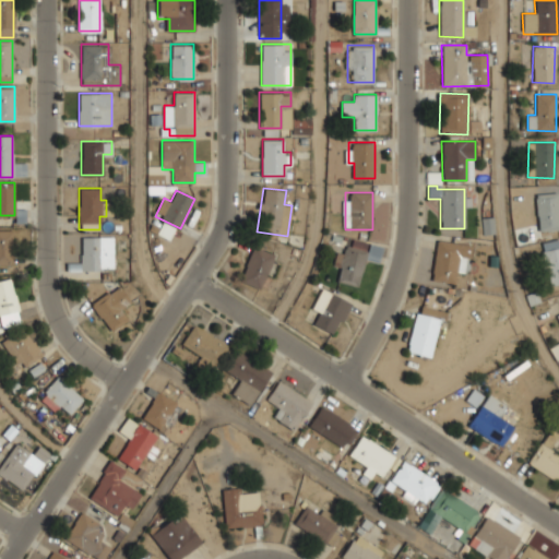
[(558,230),(558,216),(558,193),(536,194),(537,232),(558,230)]
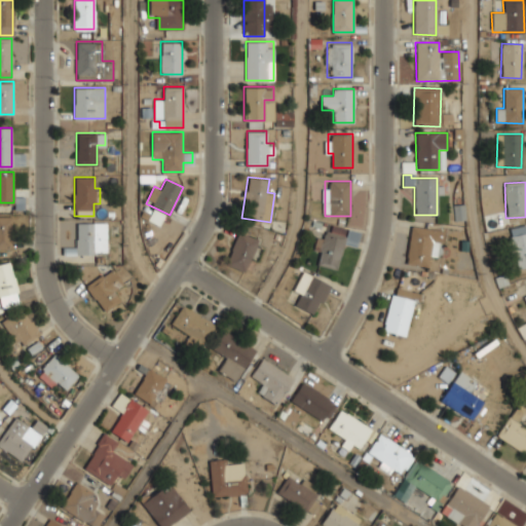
[(0,217),(0,249),(10,250),(11,218),(0,217)]
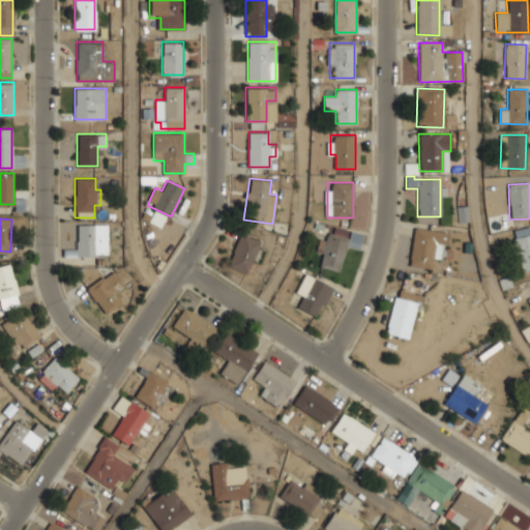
[(76,256),(108,256),(108,224),(76,224),(76,256)]
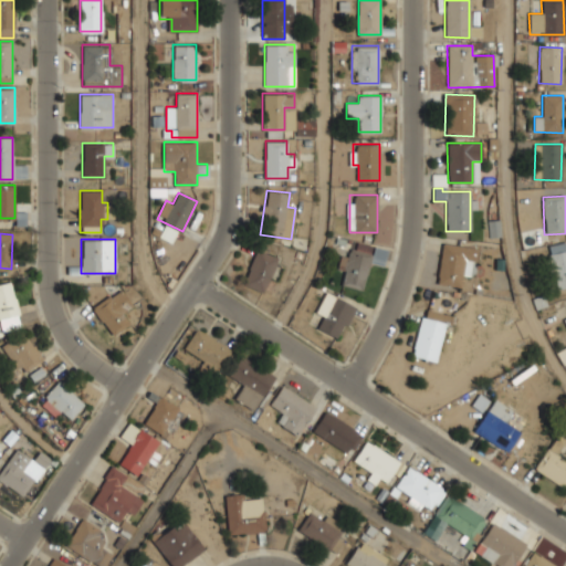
[(338,270),(345,272),(343,284),(364,290),(370,262),(384,265),(387,249),(356,241),(353,253),(343,251),(338,270)]
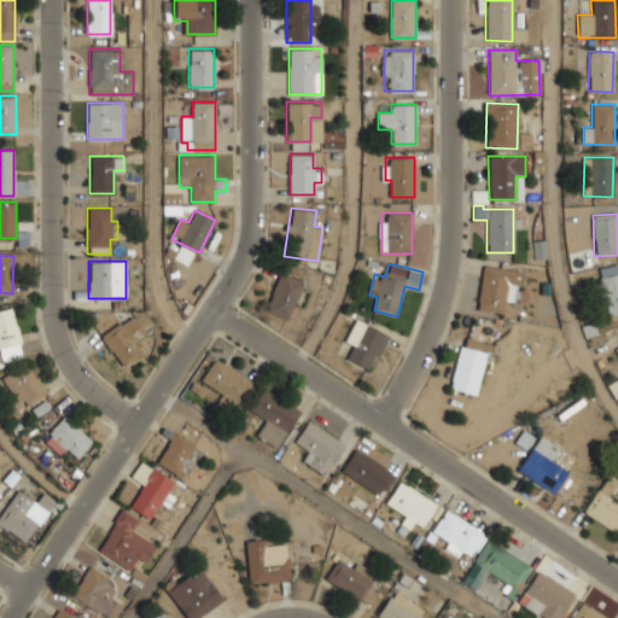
[(502,314),(507,284),(518,286),(520,272),(483,264),(476,309),(502,314)]
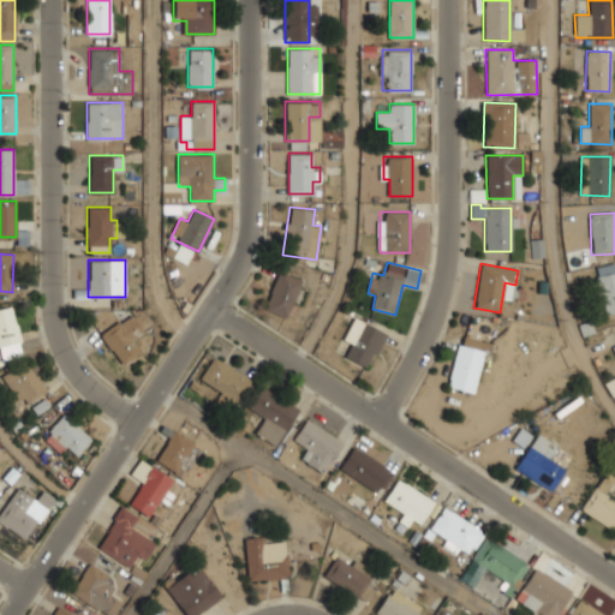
[(614,311),(614,263),(595,267),(604,315),(614,311)]
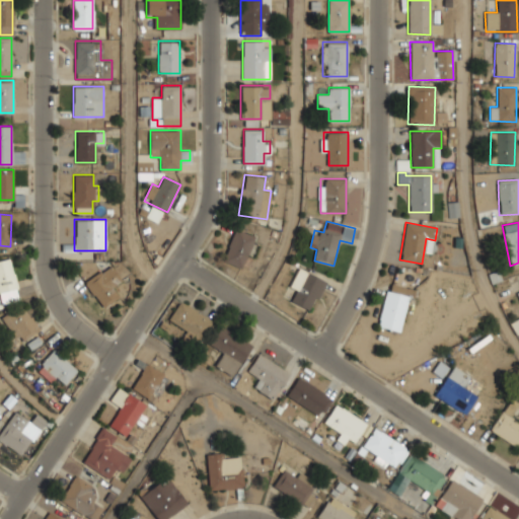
[(223,261),(242,268),(254,236),(235,229),(223,261)]
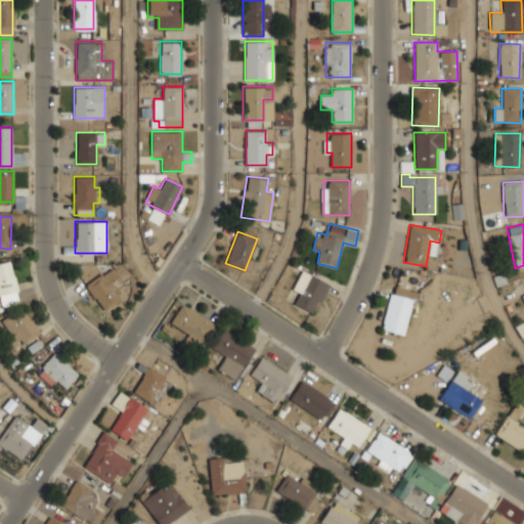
[(0,296),(2,304),(20,299),(10,260),(0,262),(0,296)]
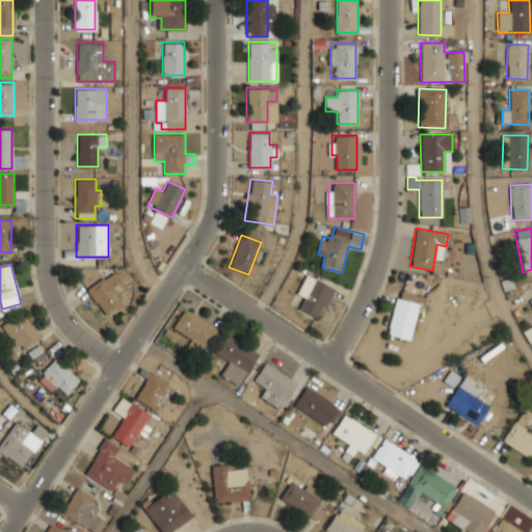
[(123,286),(111,271),(86,291),(107,316),(123,303),(114,293),(123,286)]
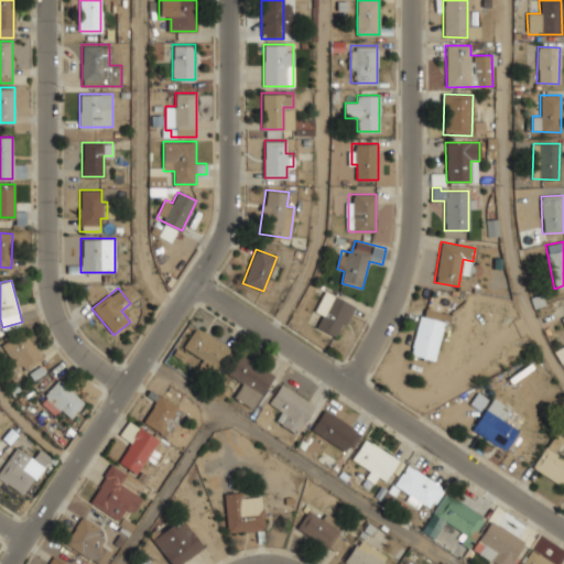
[(314,312),(323,316),(317,326),(338,337),(355,304),(325,290),(314,312)]
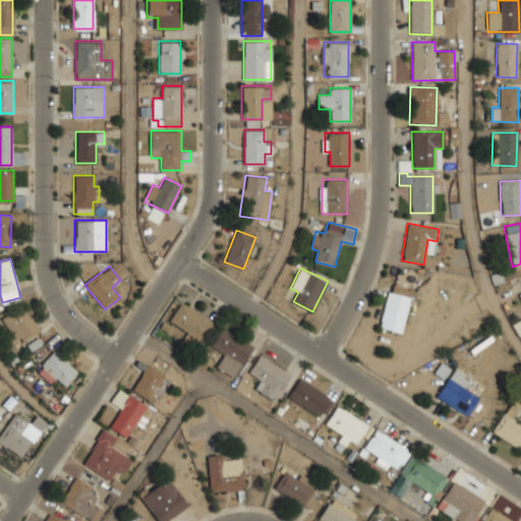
[(379,328),(401,334),(413,290),(390,284),(379,328)]
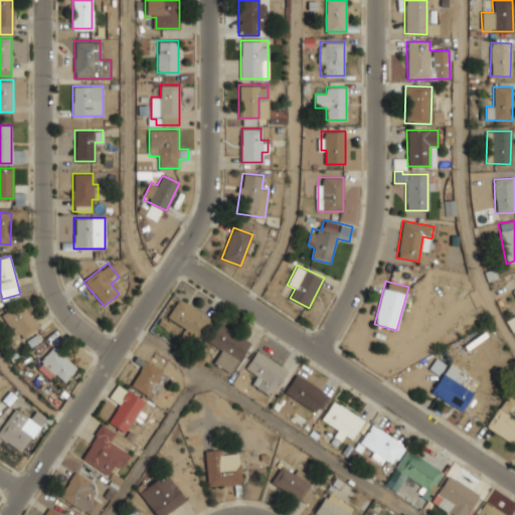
[(181,334),(190,341),(207,317),(179,298),(166,317),(184,329),(181,334)]
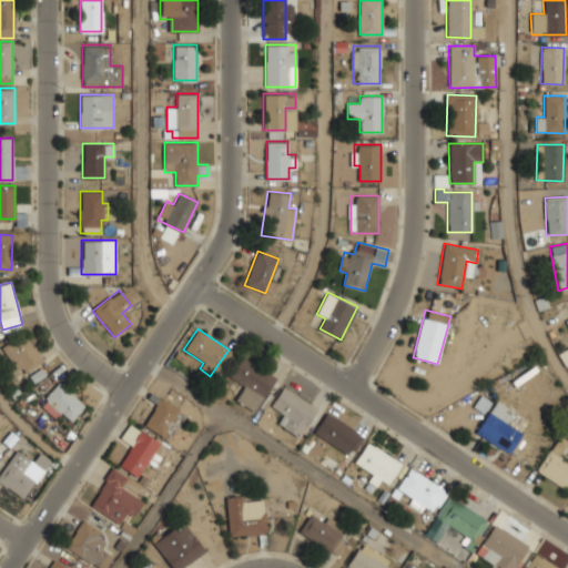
[(21,376),(44,362),(24,331),(1,346),(21,376)]
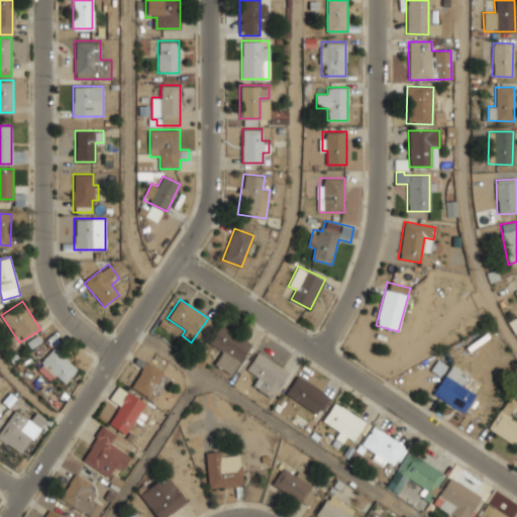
[(214,365),(231,375),(250,344),(219,325),(208,343),(221,351),(214,365)]
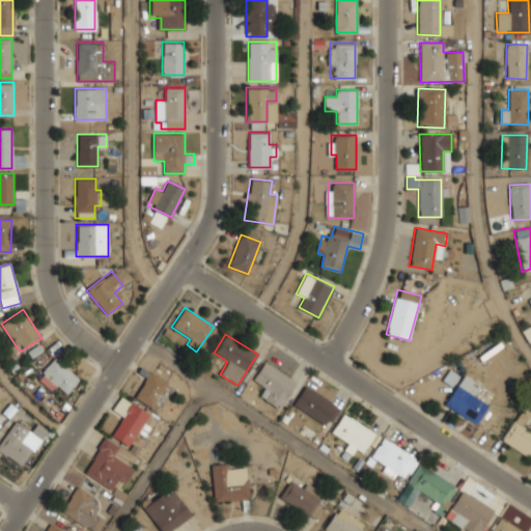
[(66,393),(80,379),(56,357),(37,376),(53,391),(58,386),(66,393)]
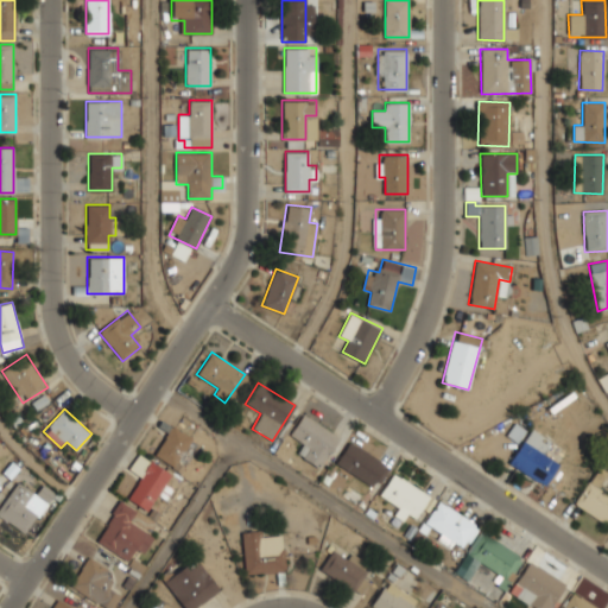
[(339,435),(301,415),(290,436),(303,443),(296,455),(321,468),(339,435)]
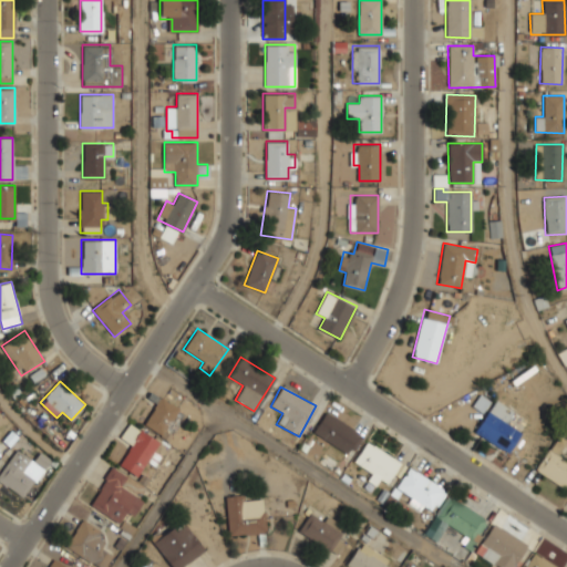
[(163,436),(178,408),(158,398),(143,425),(163,436)]
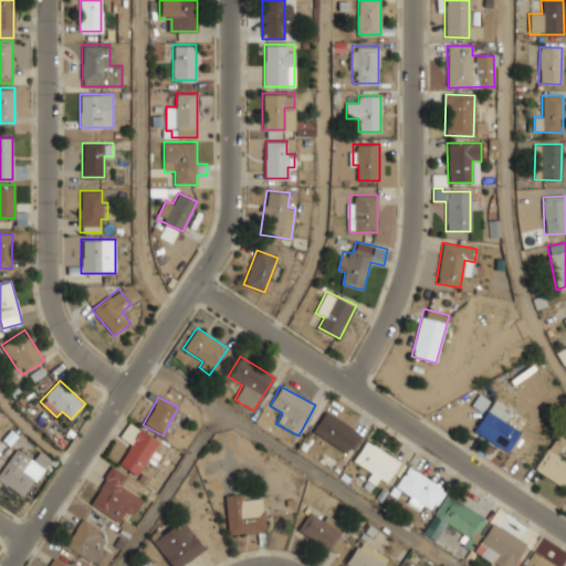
[(520,430),(505,422),(512,409),(492,398),(474,433),(509,452),(520,430)]
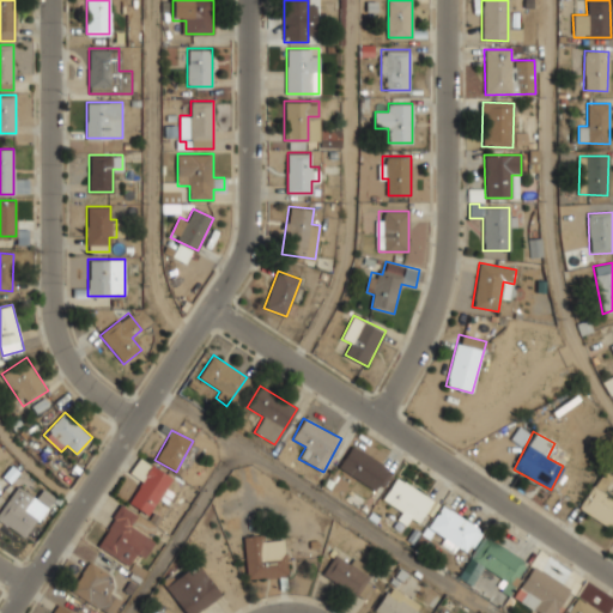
[(392,472),(353,444),(338,466),(376,493),(392,472)]
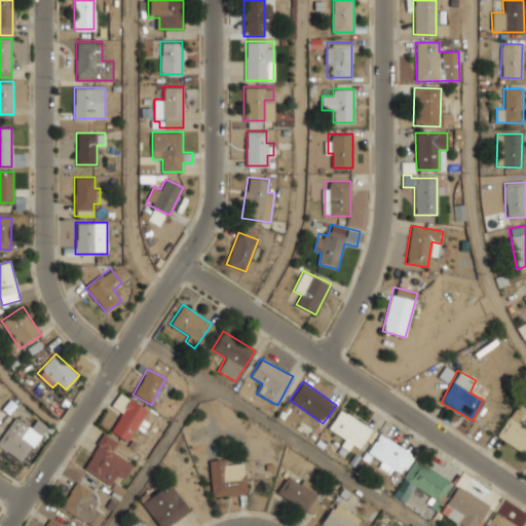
[(147,409),(118,393),(111,407),(121,412),(110,431),(128,442),(147,409)]
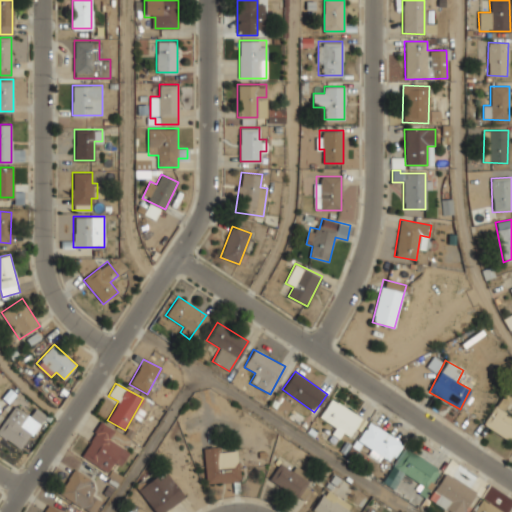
[(319,418),(335,427),(331,435),(339,439),(342,433),(350,437),(361,416),(329,399),(319,418)]
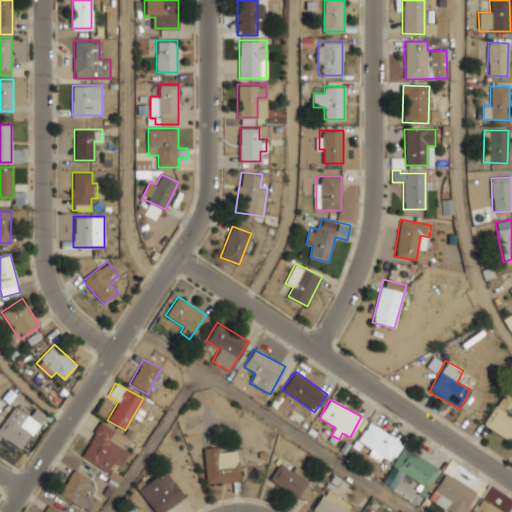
[(504,406),(497,401),(483,424),(511,442),(511,416),(501,410),(504,406)]
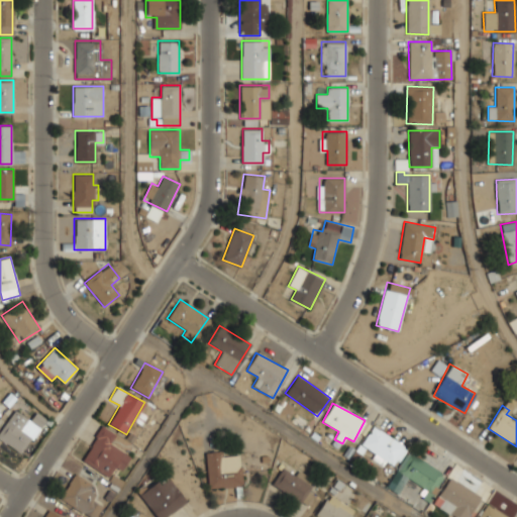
[(0,439),(22,452),(39,425),(14,409),(0,430),(0,439)]
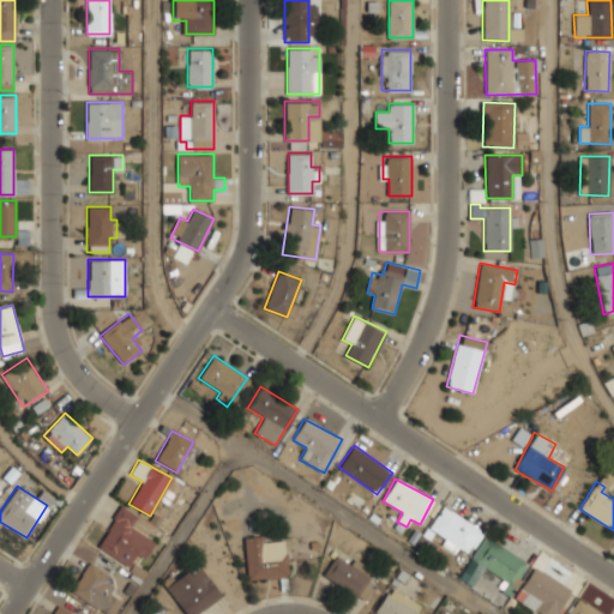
[(144,559),(154,542),(130,528),(137,516),(121,506),(96,547),(127,567),(136,554),(144,559)]
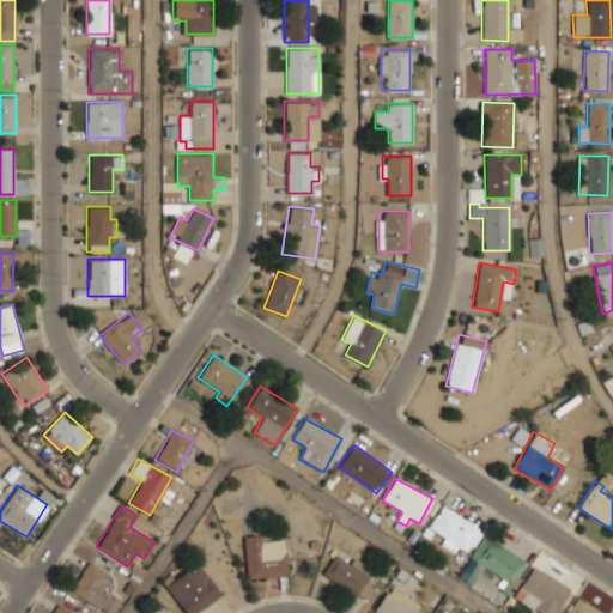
[(467,553),(481,530),(442,505),(428,527),(444,538),(439,545),(453,552),(456,547),(467,553)]
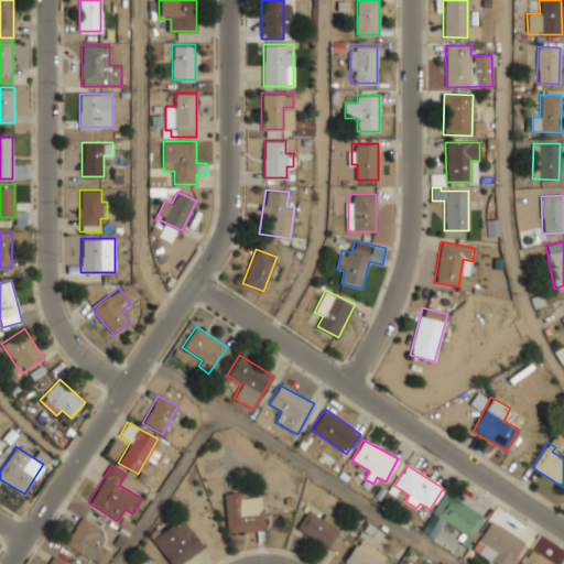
[(263,510),(242,510),(241,492),(225,494),(226,532),(264,531),(263,510)]
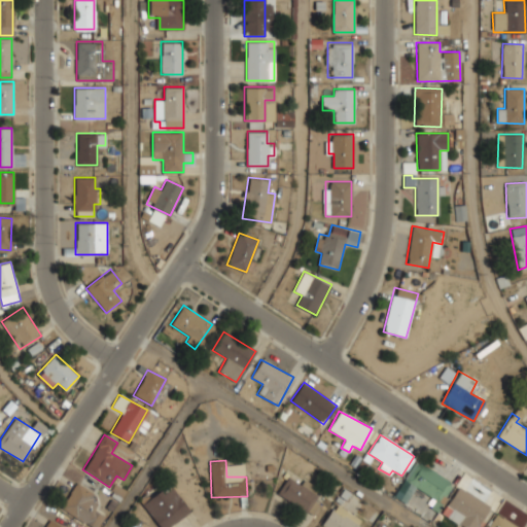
[(435,499),(430,508),(437,513),(454,484),(415,460),(394,496),(406,503),(415,488),(435,499)]
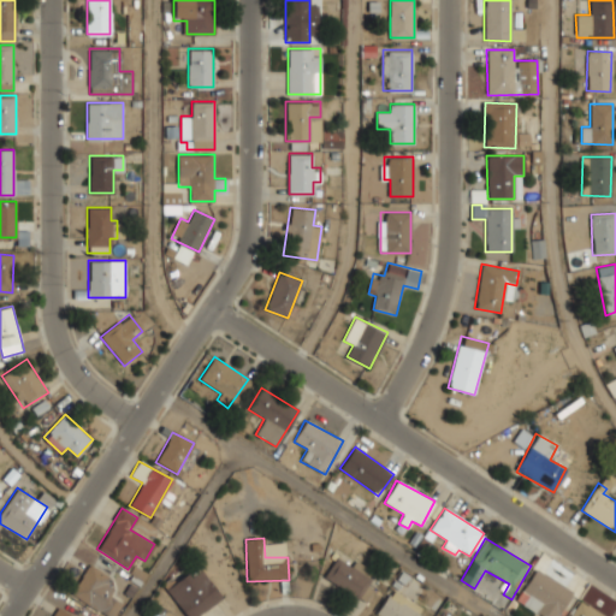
[(335,560),(324,578),(365,603),(375,585),(335,560)]
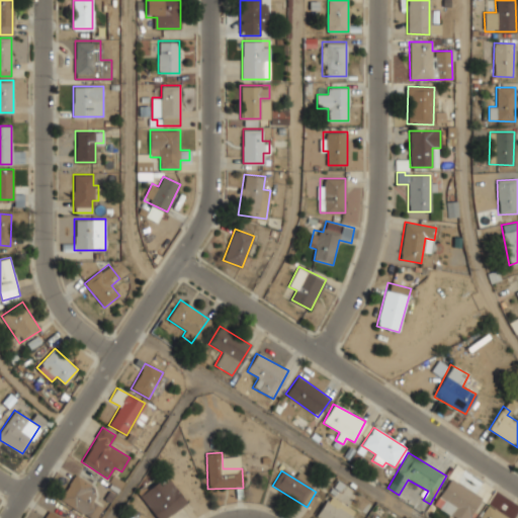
[(89,517),(95,517),(102,507),(92,501),(96,495),(88,490),(91,485),(74,475),(59,500),(89,517)]
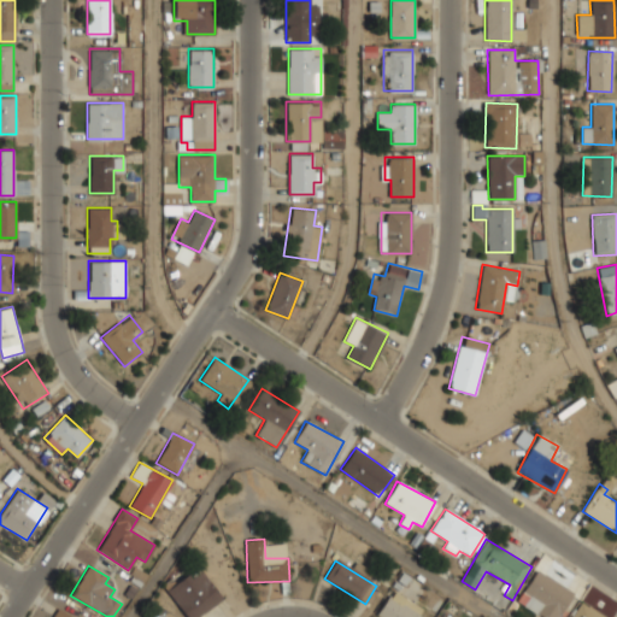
[(166,592),(187,616),(198,616),(222,598),(197,566),(166,592)]
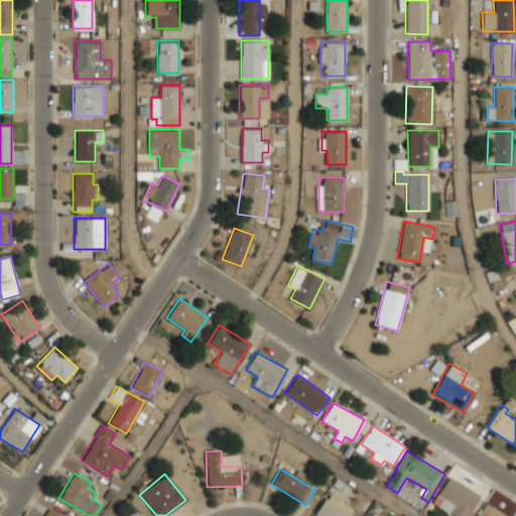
[(466,515),(480,497),(449,477),(432,502),(453,515),(466,515)]
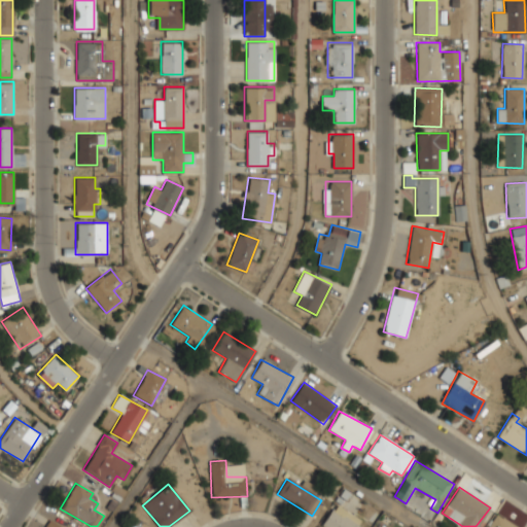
[(366,526),(367,525),(334,505),(321,526),(366,526)]
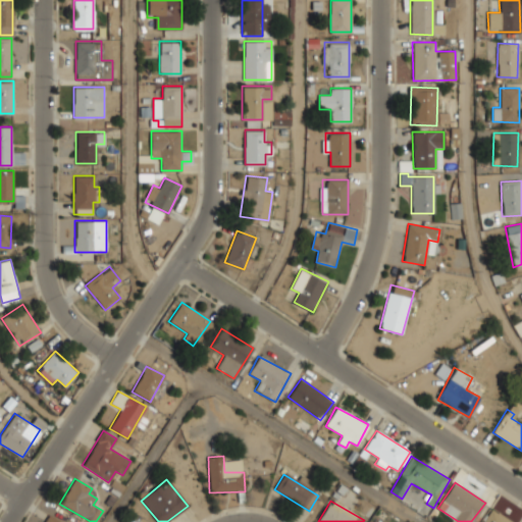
[(482,521),(514,521),(489,510),(482,521)]
